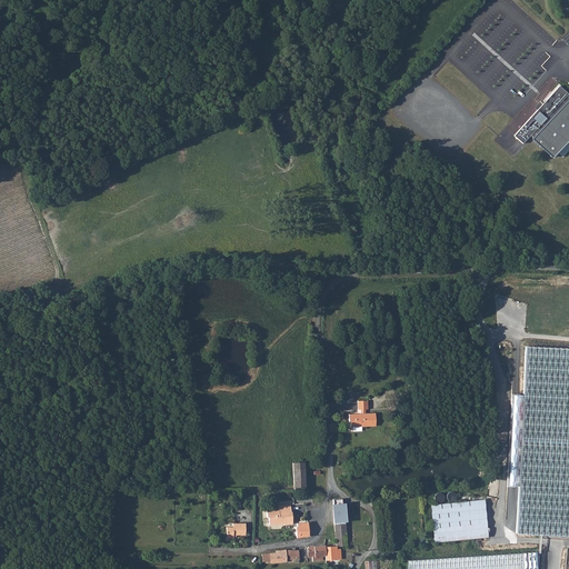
[(568,91),(568,93),(559,86),(542,103),(541,102),(539,103),(537,107),(539,108),(515,135),(523,143),(531,135),(532,137),(553,157),(568,138),(568,91)]
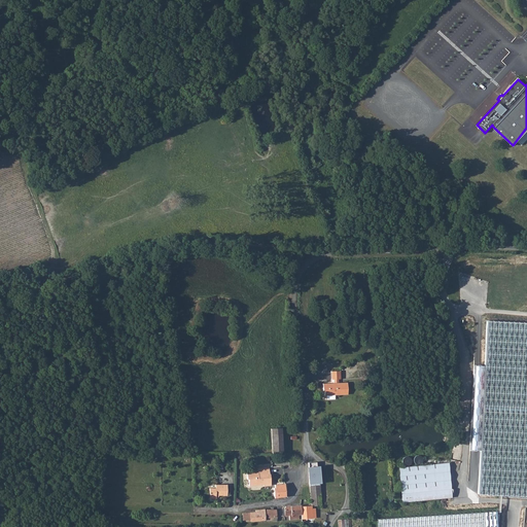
[(485,339),(477,494),(526,497),(526,323),(478,322),(477,338),(485,339)]
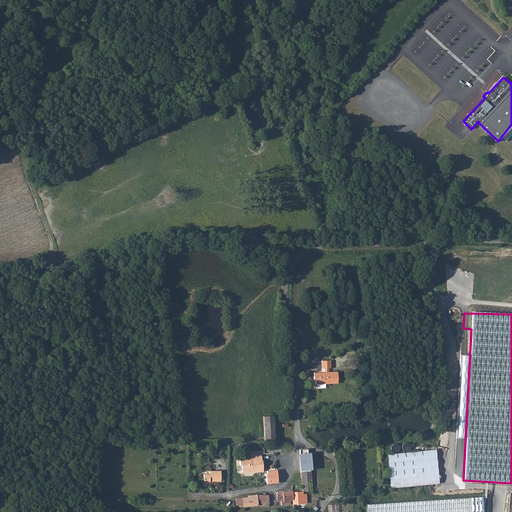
[(328,368),(331,368),(330,360),(322,361),(322,369),(324,369),(324,372),(314,373),(314,380),(315,380),(316,384),(338,383),(337,372),(329,372),(328,368)]
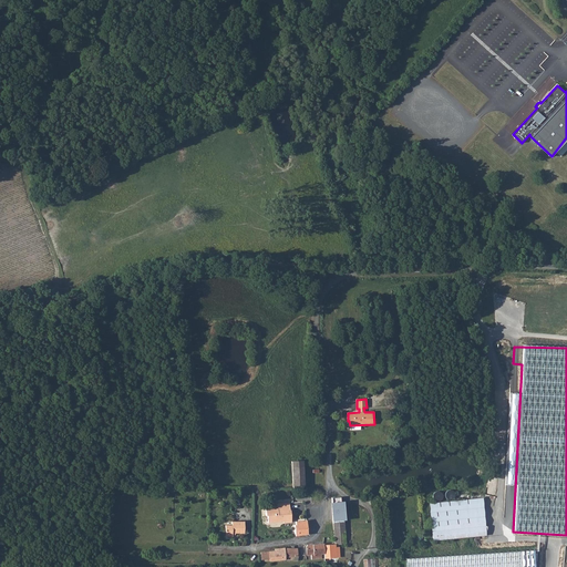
[(294,487),(305,486),(302,461),(290,461),(292,487),(294,487)]
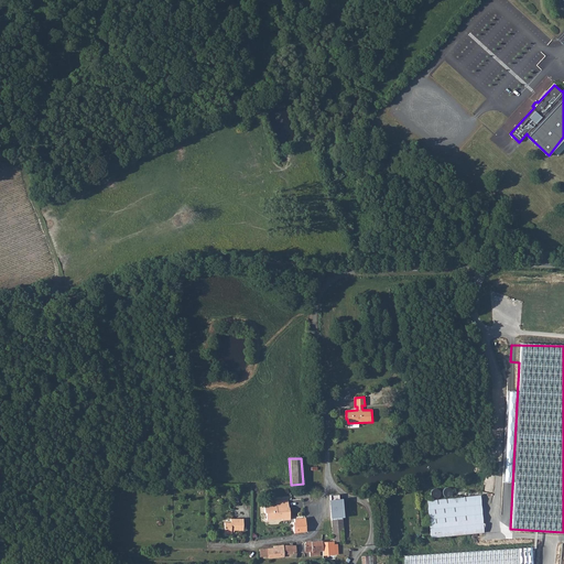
[(441,495),(437,488),(431,491),(434,498),(441,495)]
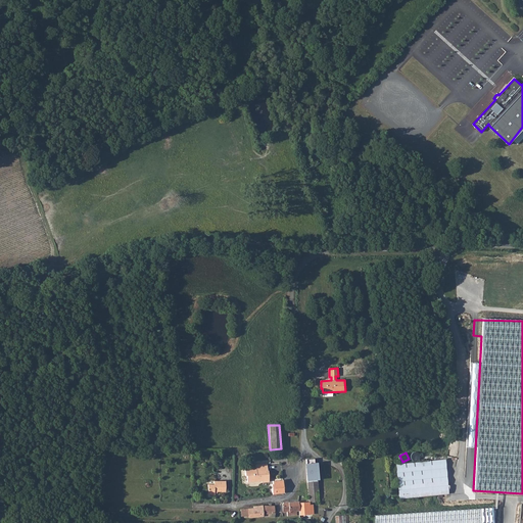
[(305,459),(306,472),(308,502),(319,502),(318,484),(317,476),(316,476),(315,465),(313,465),(313,459),(305,459)]
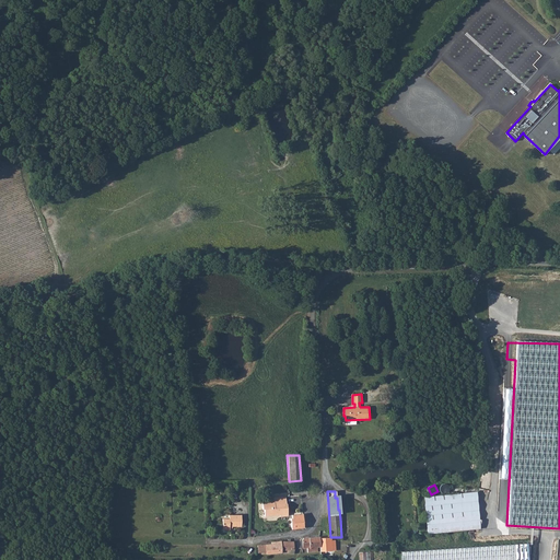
[(478,493),(426,498),(430,536),(481,531),(478,493)]
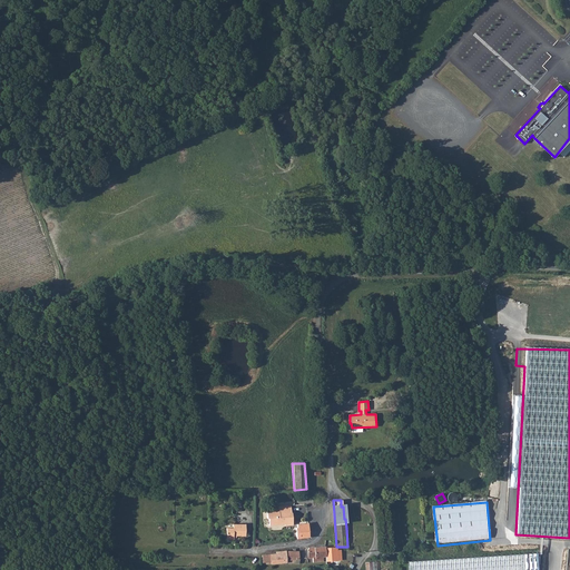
[(276,508),(267,509),(269,524),(284,523),(285,524),(294,524),(293,512),(292,512),(291,504),(278,504),(279,509),(276,510),(276,508)]
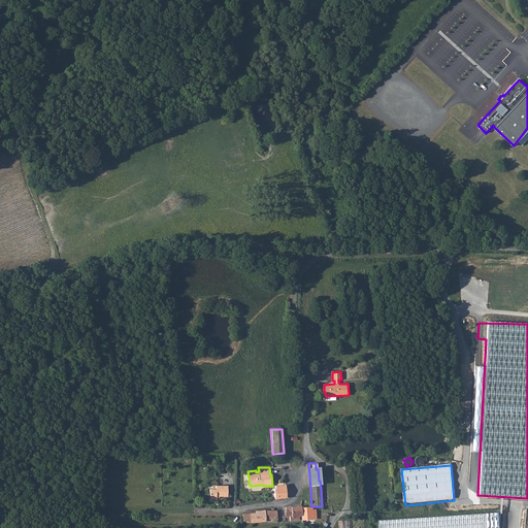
[(273,488),(274,499),(286,497),(285,485),(275,485),(275,488),(273,488)]
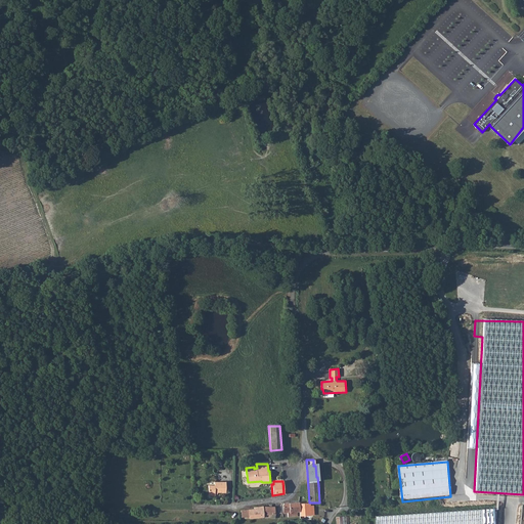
[(213,495),(213,493),(224,492),(224,482),(213,482),(213,486),(207,486),(207,495),(213,495)]
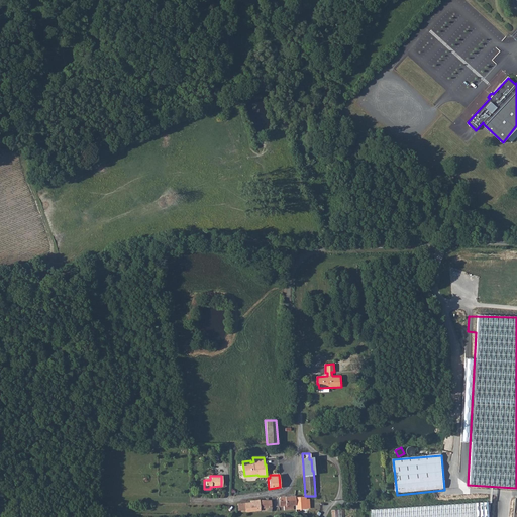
[(280,507),(284,507),(284,511),(285,511),(292,510),(292,506),(296,505),(295,497),(295,495),(281,496),(279,497),(280,507)]
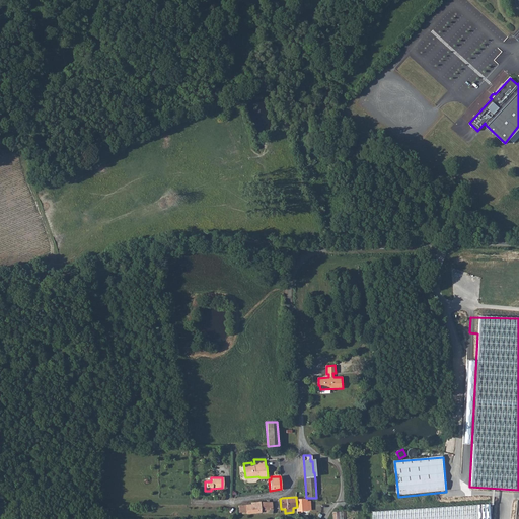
[(306,501),(306,498),(296,499),(297,507),(297,511),(307,510),(307,506),(310,506),(309,501),(306,501)]
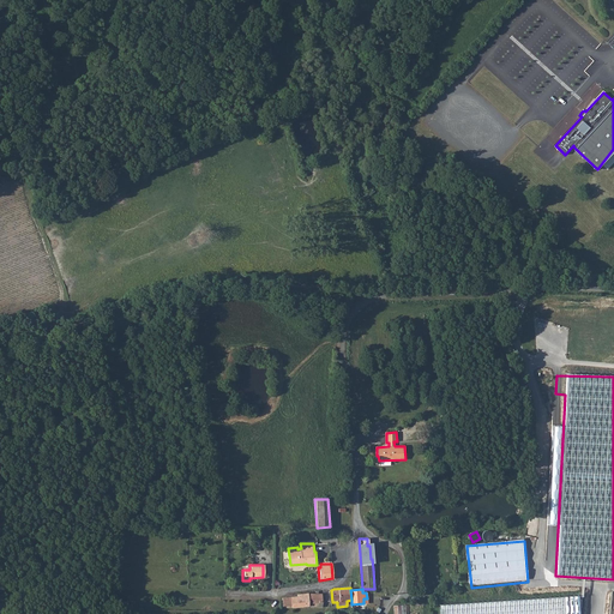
[(309,607),(309,605),(321,603),(321,594),(298,595),(299,599),(299,607),(309,607)]
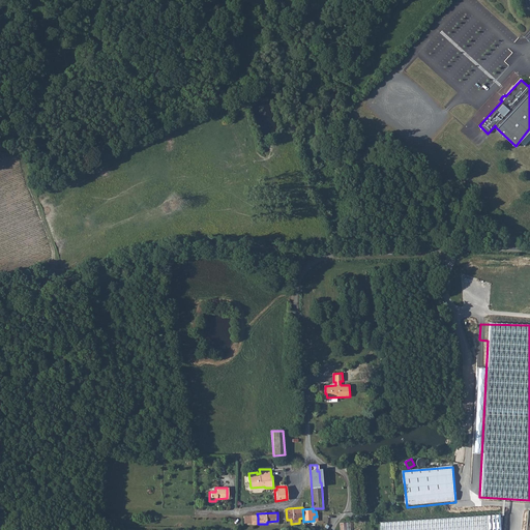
[(381,524),(381,529),(501,529),(500,516),(381,524)]
